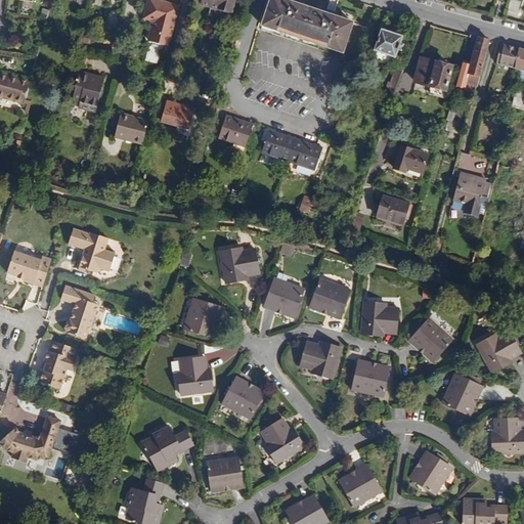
[(169,47),(180,7),(155,0),(153,0),(150,9),(146,9),(143,19),(155,23),(148,42),(169,47)]
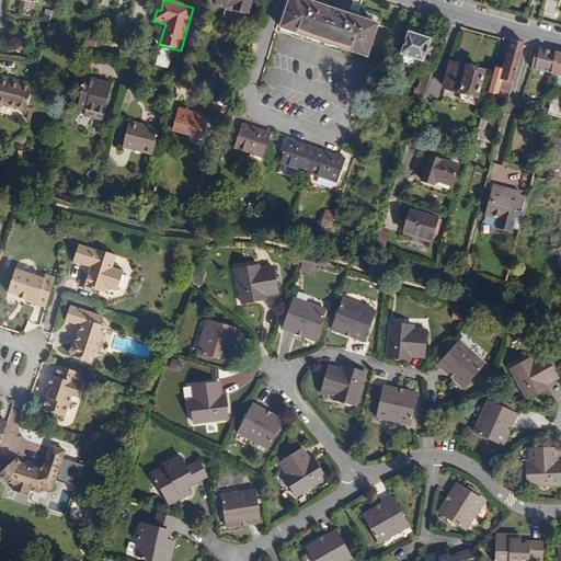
[(249,14),(252,0),(216,0),(216,6),(249,14)]
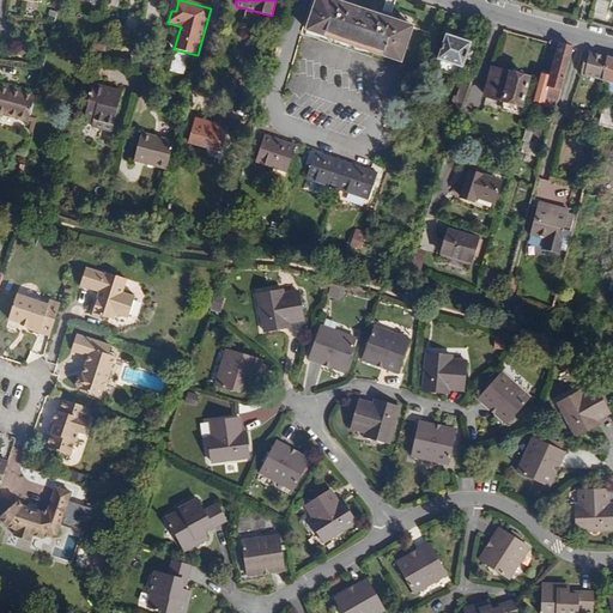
[(413,28),(390,20),(392,14),(383,12),(382,17),(350,6),(351,1),(346,0),(343,0),(343,4),(333,0),(316,0),(307,31),(401,62),(413,28)]
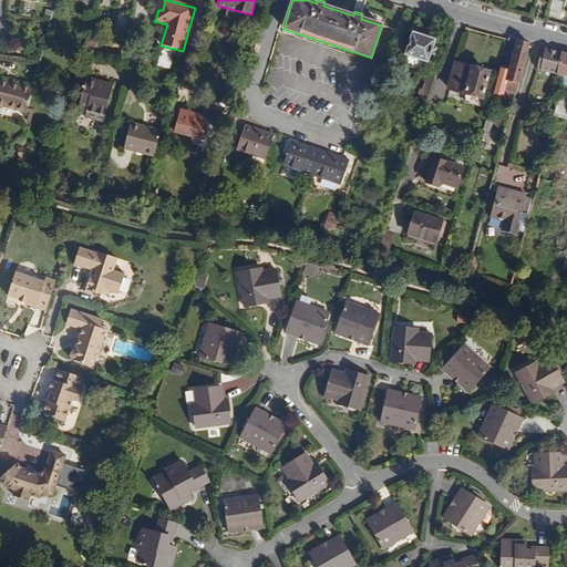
[(560,17),(564,1),(556,0),(554,0),(552,14),(560,17)]
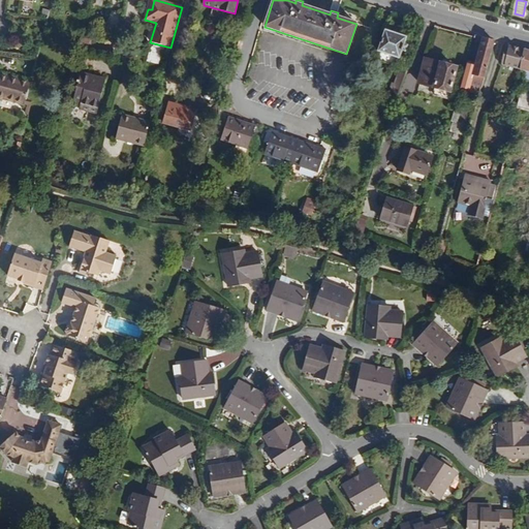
[(508,20),(511,5),(505,3),(501,19),(508,20)]
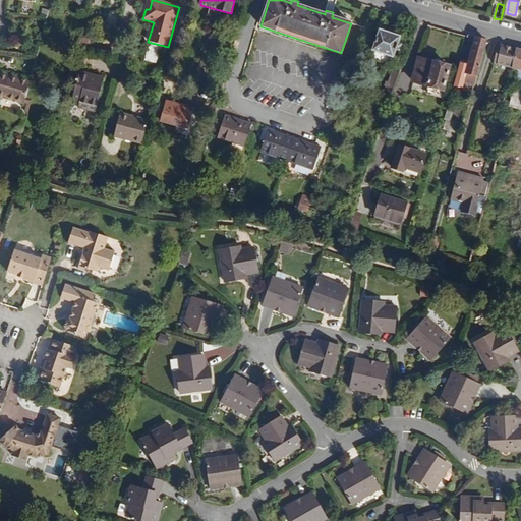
[(412,39),(417,23),(408,19),(403,35),(412,39)]
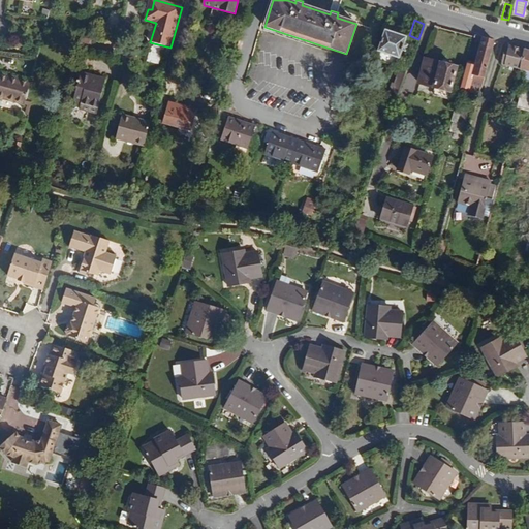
[(405,53),(407,45),(404,45),(406,37),(385,31),(377,52),(379,52),(398,59),(400,59),(402,52),(405,53)]
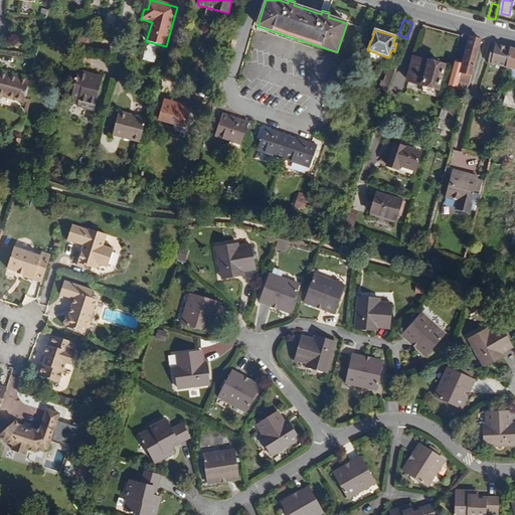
[(87,52),(91,39),(78,36),(75,48),(87,52)]
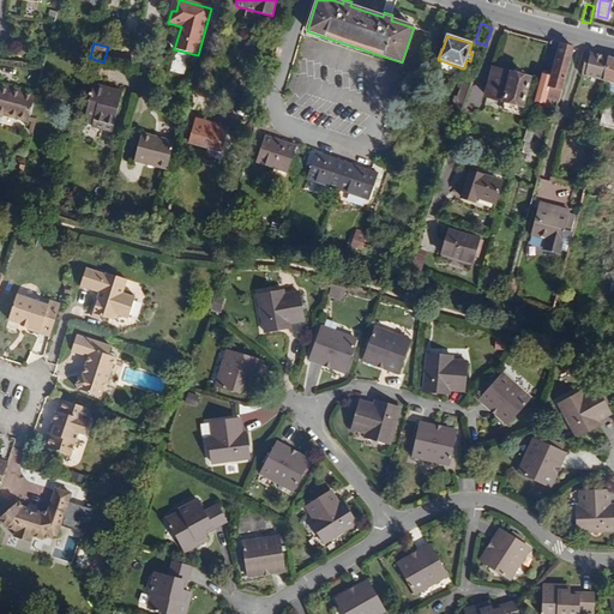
[(559,103),(575,49),(561,46),(546,100),(559,103)]
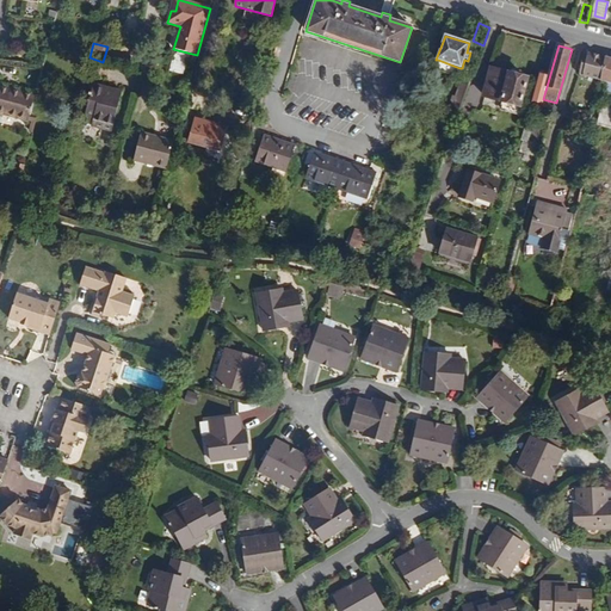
[(600,80),(606,57),(584,51),(579,75),(600,80)]
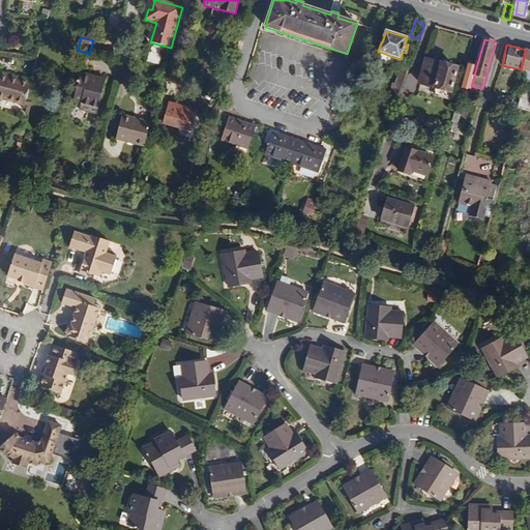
[(85,67),(89,54),(78,50),(74,64),(85,67)]
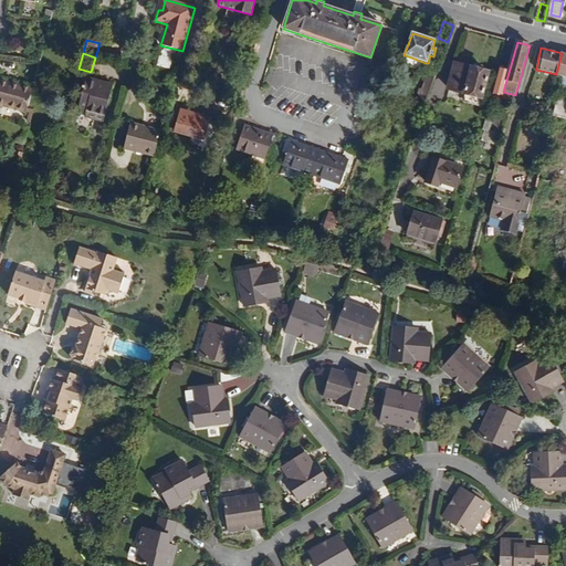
[(565,54),(562,53),(556,74),(563,76),(561,84),(565,85),(565,54)]
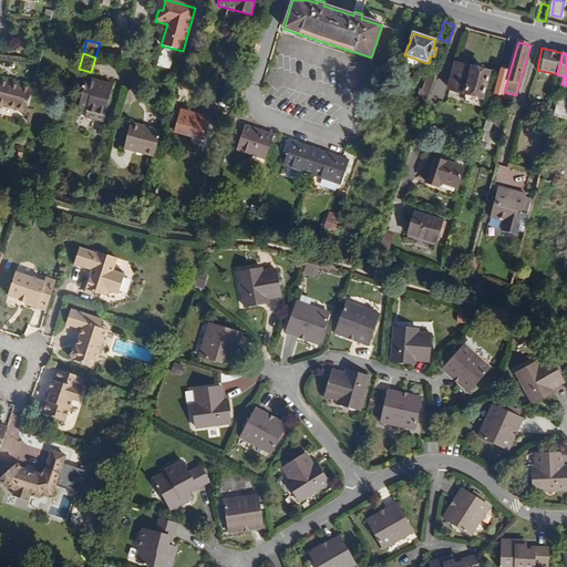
[(426,63),(406,55),(405,59),(409,66),(419,70),(425,65),(426,63)]
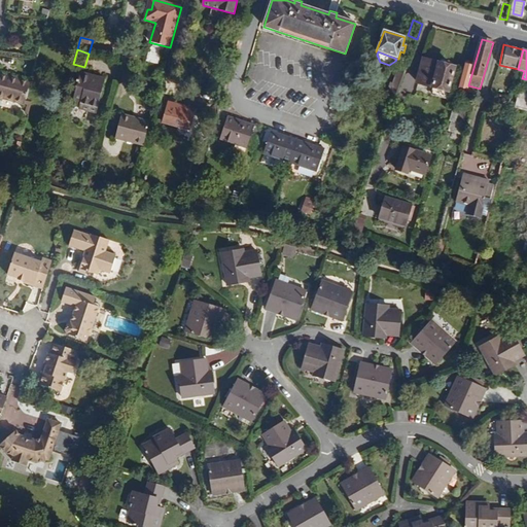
[(448,92),(454,68),(424,60),(417,83),(448,92)]
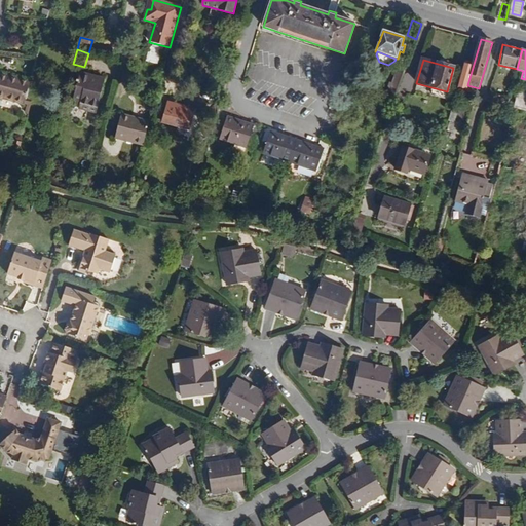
[(0,98),(25,105),(31,81),(0,73),(0,98)]
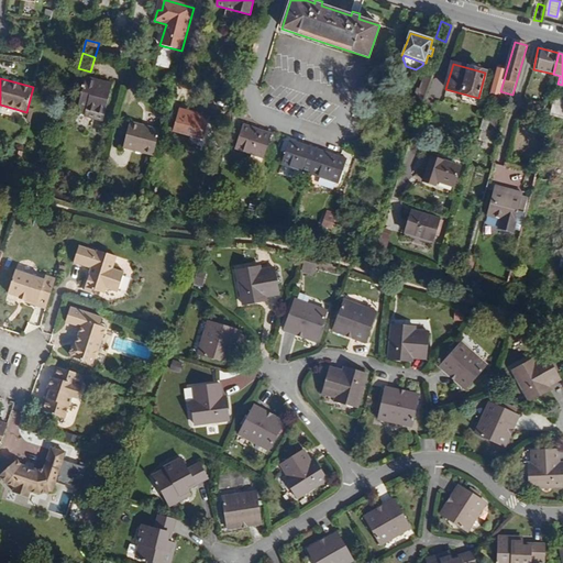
[(106,113),(112,88),(103,86),(105,83),(85,78),(78,105),(88,107),(86,110),(86,112),(96,114),(97,110),(106,113)]
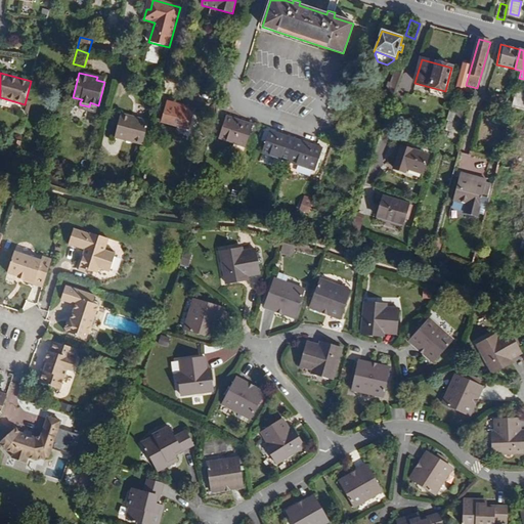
[(396,91),(401,75),(395,73),(391,84),(389,84),(384,98),(393,101),(396,91)]
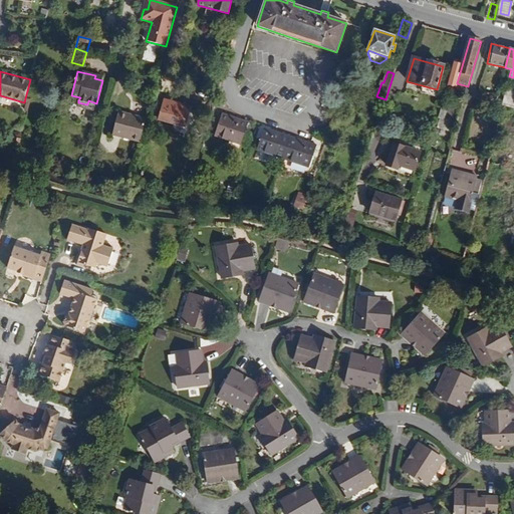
[(513,107),(513,91),(507,90),(503,105),(513,107)]
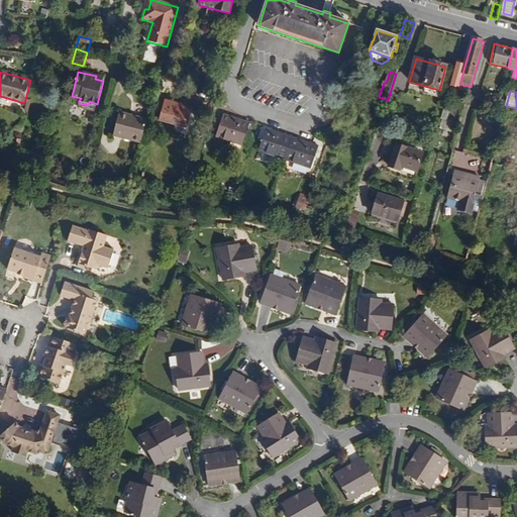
[(187,127),(192,108),(166,100),(160,120),(187,127)]
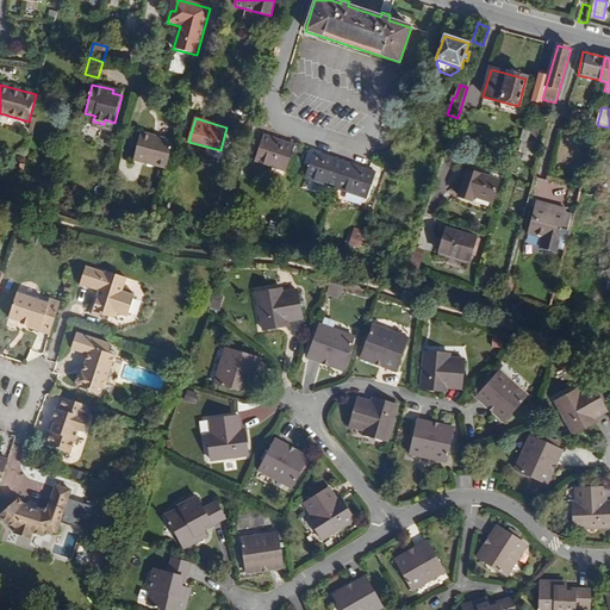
[(167,168),(174,142),(142,132),(135,160),(167,168)]
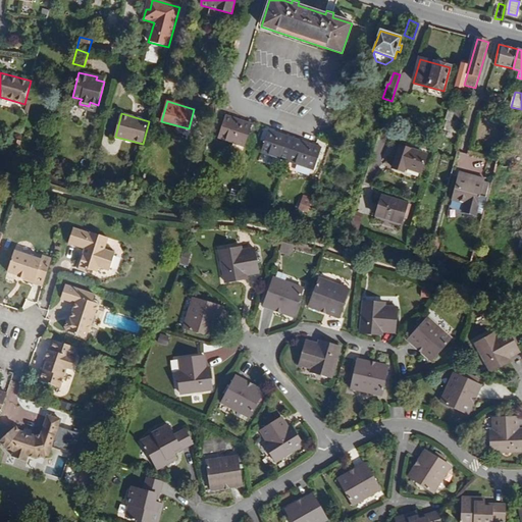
[(246,148),(253,124),(226,115),(218,139),(246,148)]
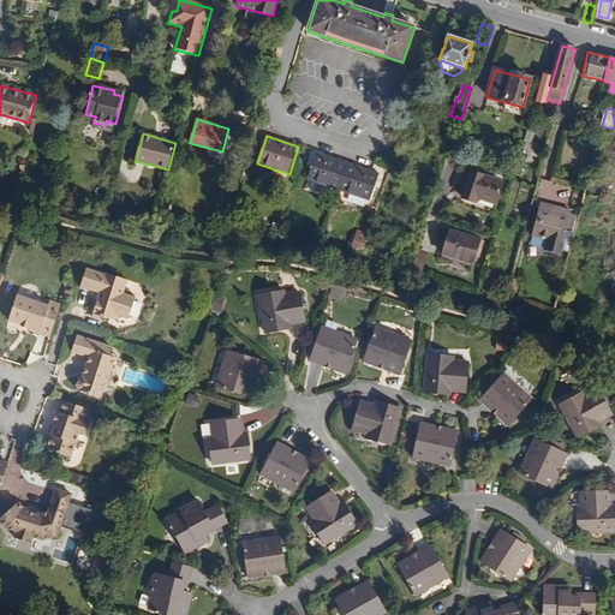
[(536,157),(538,144),(526,141),(524,154),(536,157)]
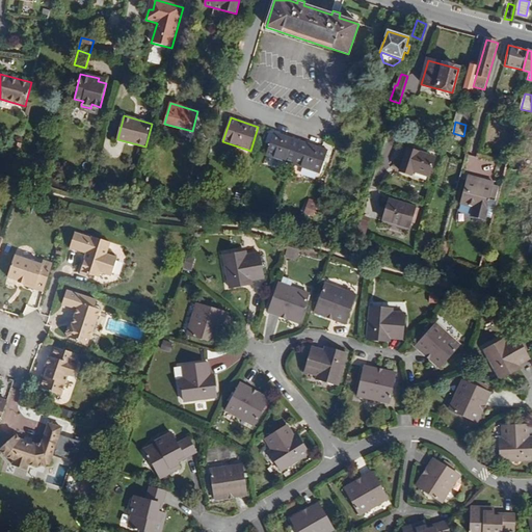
[(328,151),(274,132),(266,155),(321,174),(328,151)]
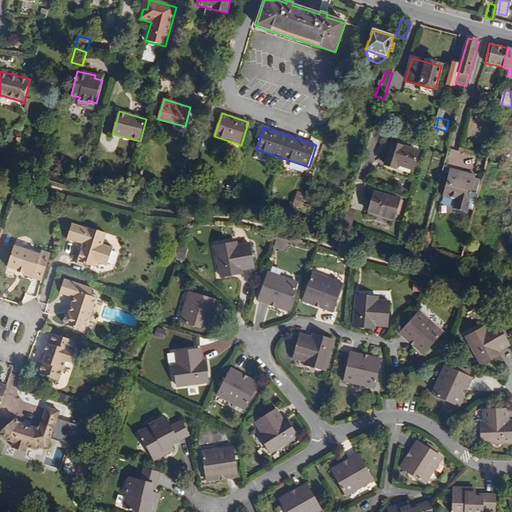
[(18,149),(21,139),(21,138),(14,136),(11,147),(18,149)]
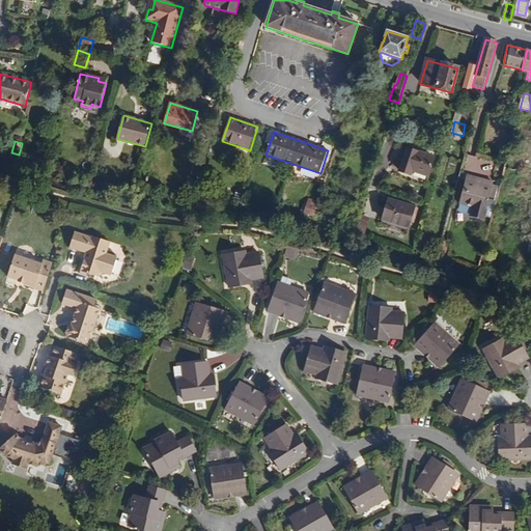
[(428,176),(435,158),(407,148),(399,171),(411,175),(412,170),(428,176)]
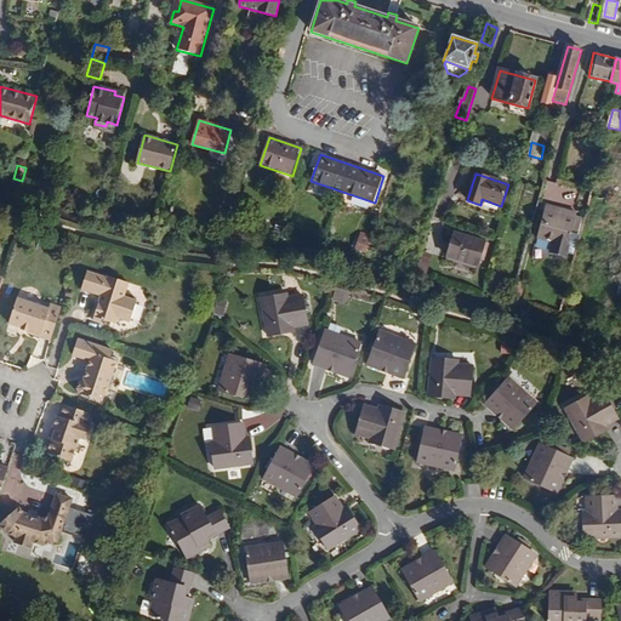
[(576,216),(577,215),(546,206),(537,238),(554,243),(551,254),(565,258),(573,232),(576,216)]
